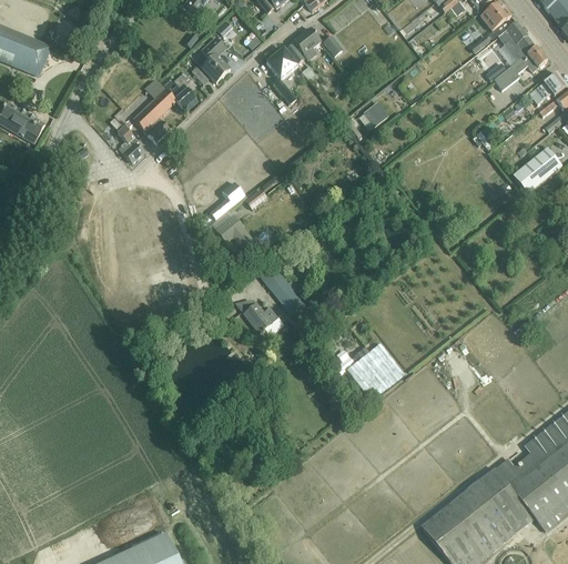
[(189,0),(186,3),(198,12),(206,0),(189,0)]
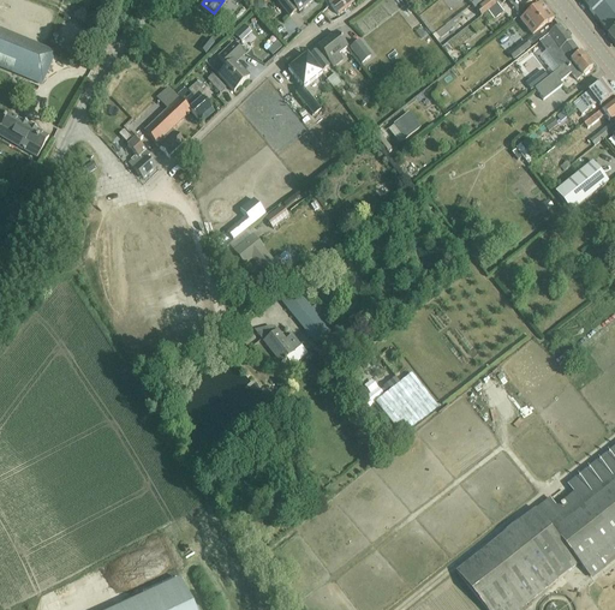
[(280,0),(291,13),(298,7),(299,9),(309,0),(280,0)]
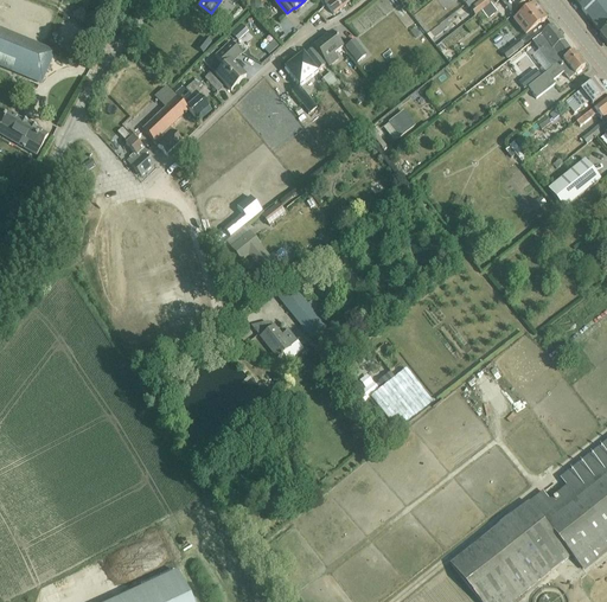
[(325,0),(334,12),(349,0),(325,0)]
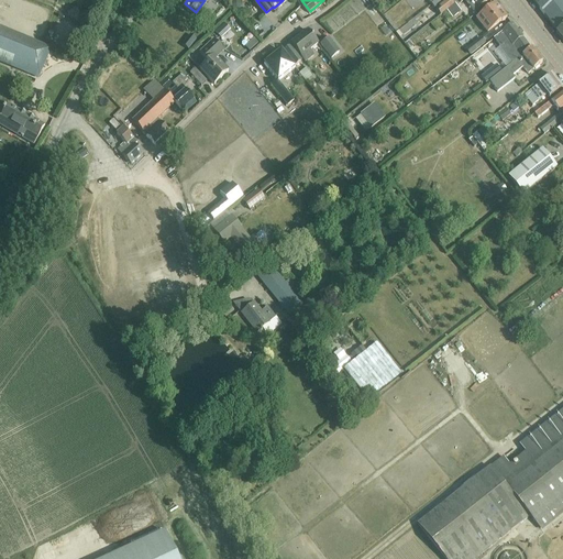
[(437,7),(441,12),(454,1),(453,0),(444,0),(437,7)]
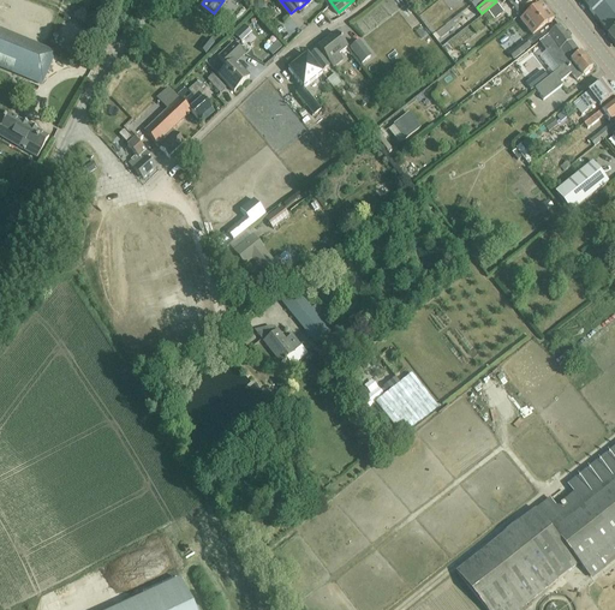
[(509,0),(518,10),(530,0),(509,0)]
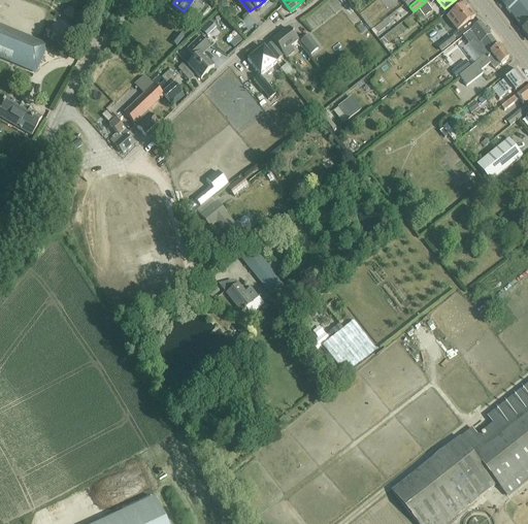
[(464,0),(447,13),(457,28),(475,13),(464,0)]
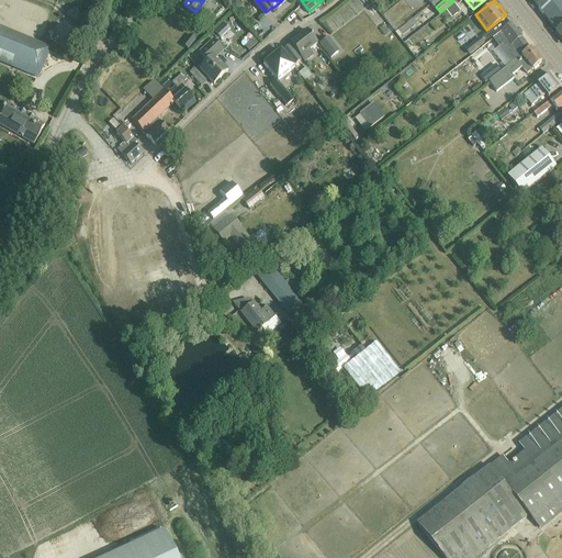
[(531,0),(555,29),(561,23),(561,0),(531,0)]
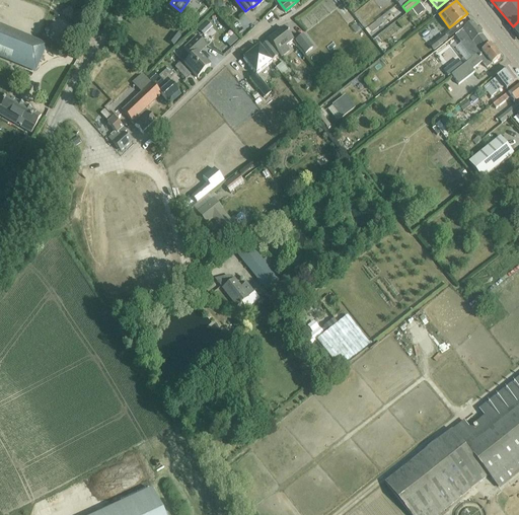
[(419,1),(406,11),(412,7),(418,14),(426,7),(421,1),(419,2),(419,1)]
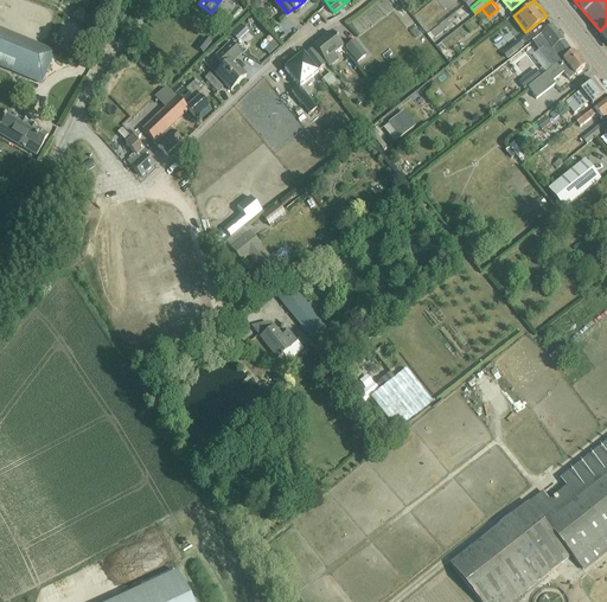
[(464,2),(435,26),(440,32),(468,7),(464,2)]
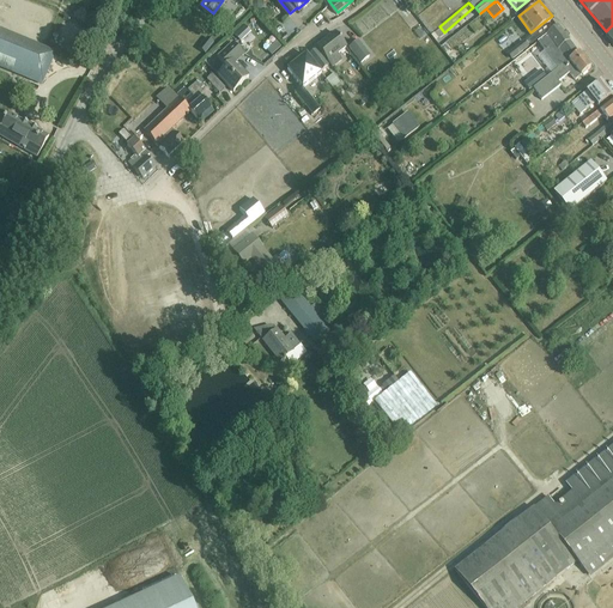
[(577,49),(569,38),(569,37),(558,23),(546,31),(538,40),(557,65),(577,49)]
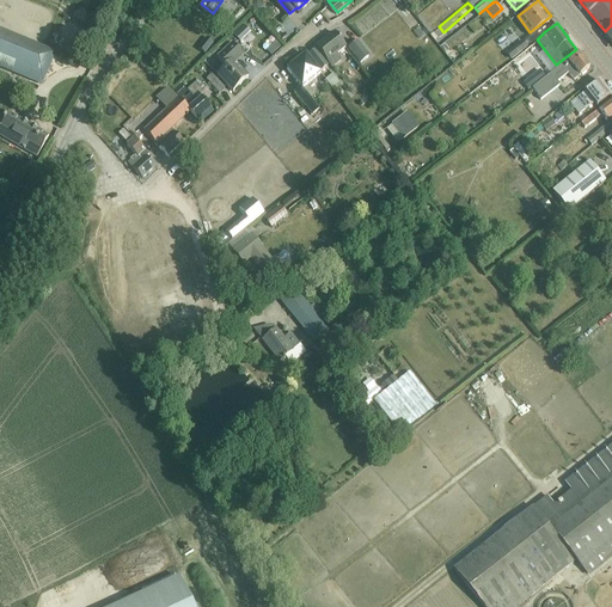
[(0,61),(42,79),(55,48),(0,25),(0,61)]
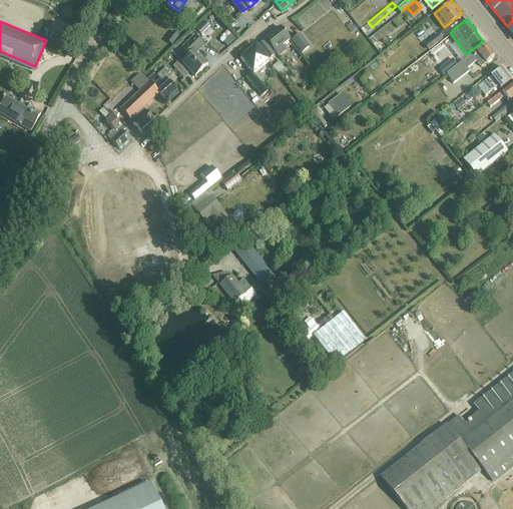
[(283,43),(290,37),(280,24),(265,36),(279,53),(286,47),(283,43)]
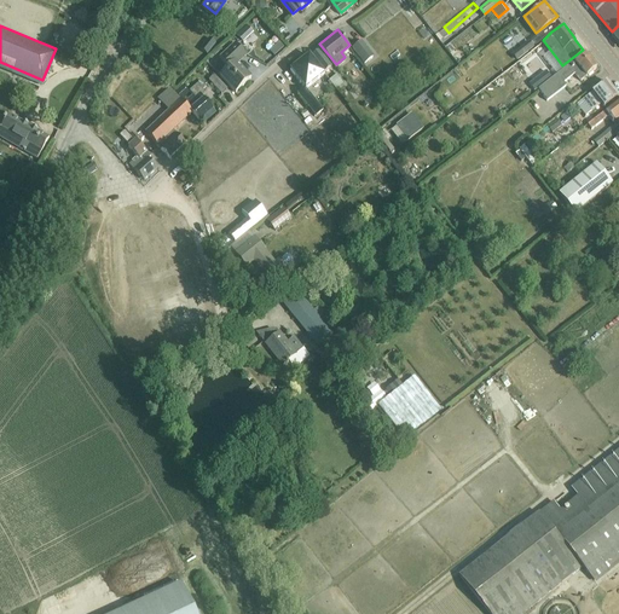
[(209,48),(218,40),(213,35),(204,44),(209,48)]
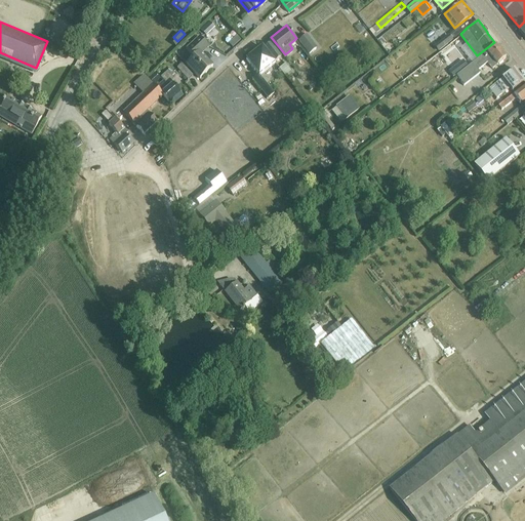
[(299,37),(310,50),(317,45),(308,32),(299,37)]
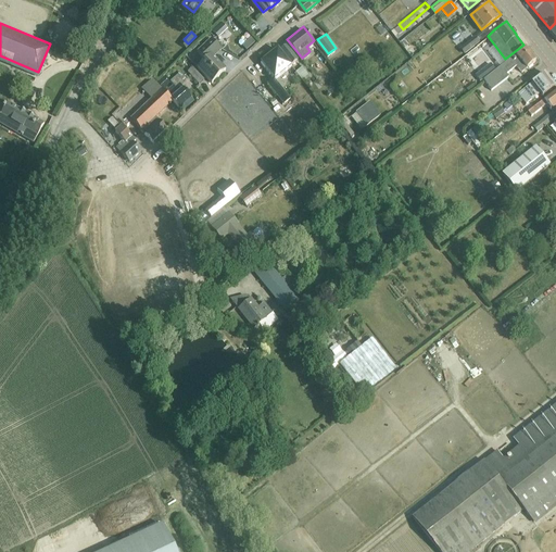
[(480,39),(475,34),(459,46),(464,51),(480,39)]
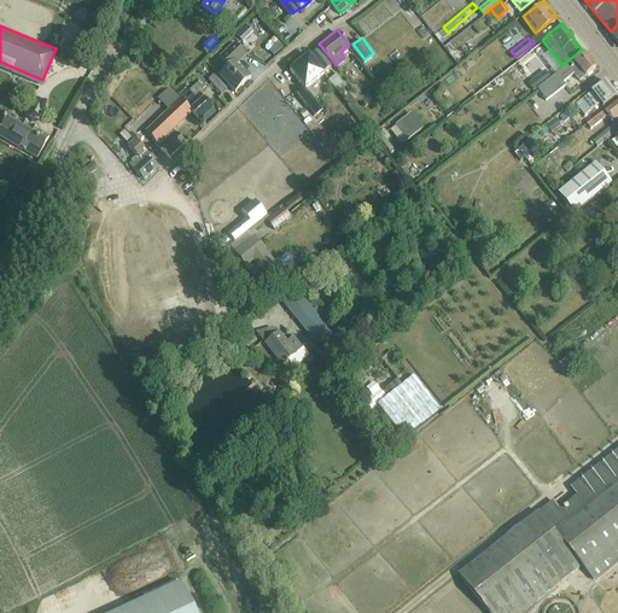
[(219,73),(235,89),(250,75),(237,60),(245,52),(234,40),(219,54),(228,64),(219,73)]
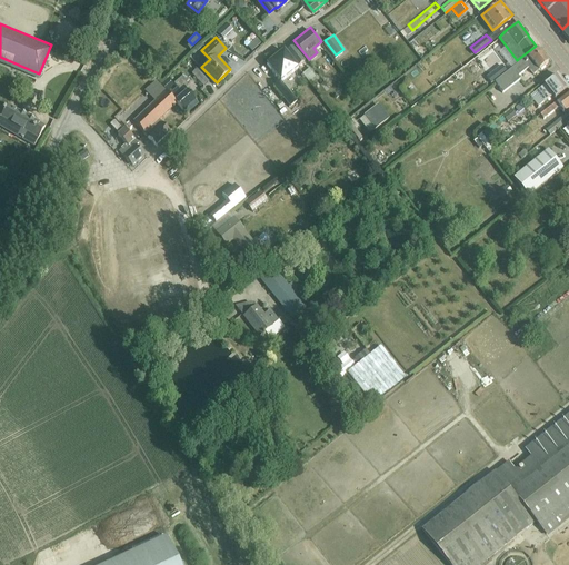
[(293,45),(287,50),(295,60),(295,59),(298,63),(305,58),(293,45)]
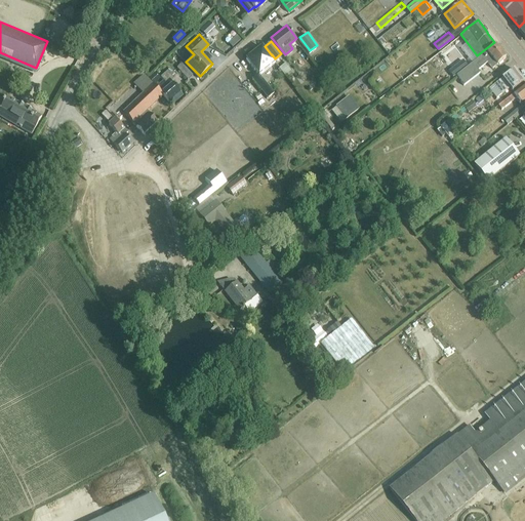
[(477,55),(478,56),(456,73),(463,82),(480,70),(478,67),(487,59),(492,66),(506,55),(495,42),(494,43),(494,42),(477,55)]
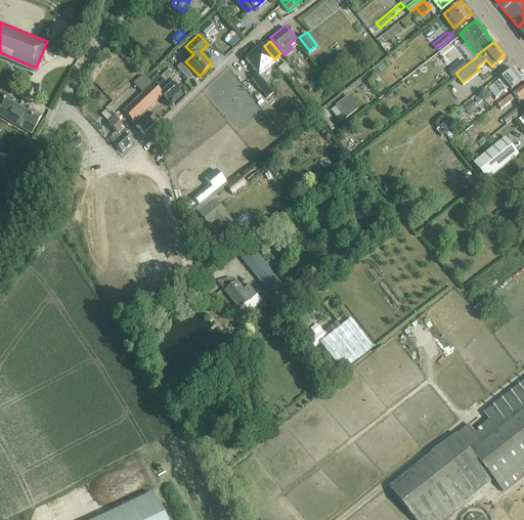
[(262,44),(246,56),(257,72),(258,72),(259,72),(274,59),(271,55),(264,46),(263,46),(262,44)]
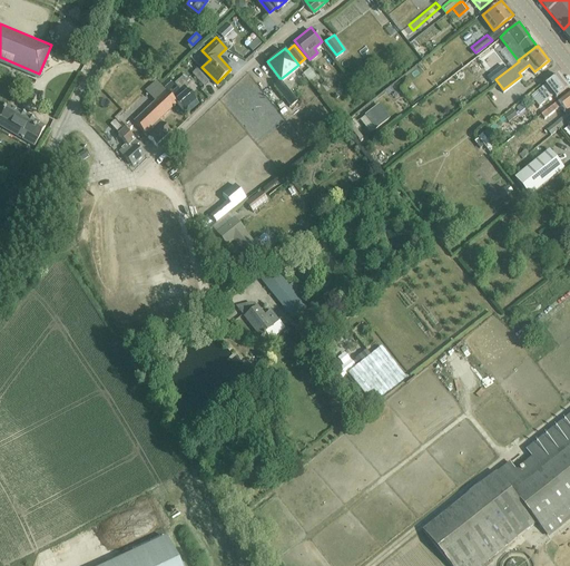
[(209,78),(198,65),(192,70),(204,83),(209,78)]
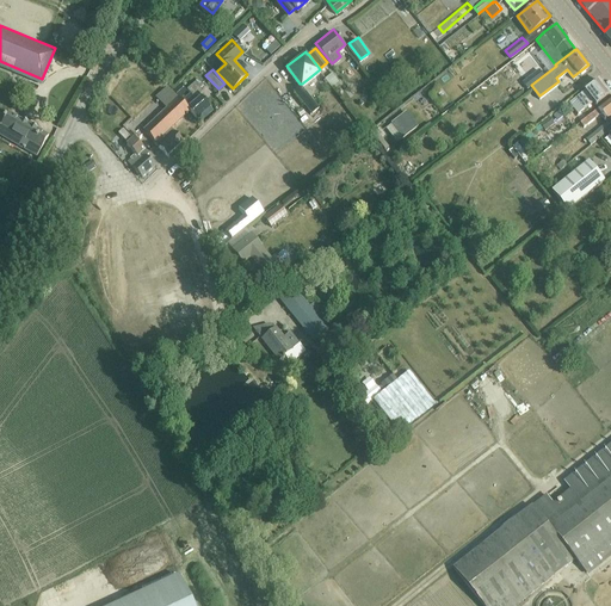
[(325,76),(333,86),(339,80),(332,70),(325,76)]
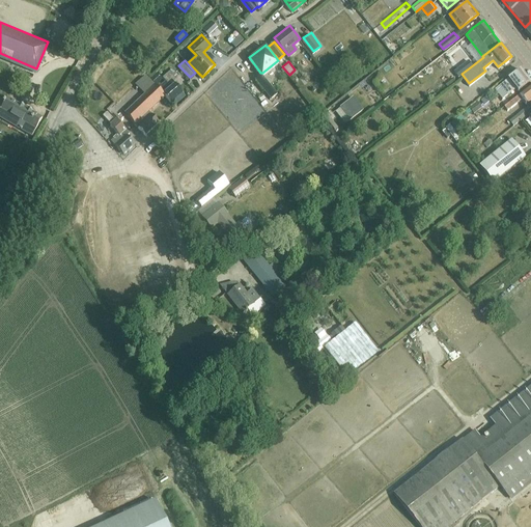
[(495,86),(503,96),(515,87),(518,89),(530,80),(521,66),(495,86)]
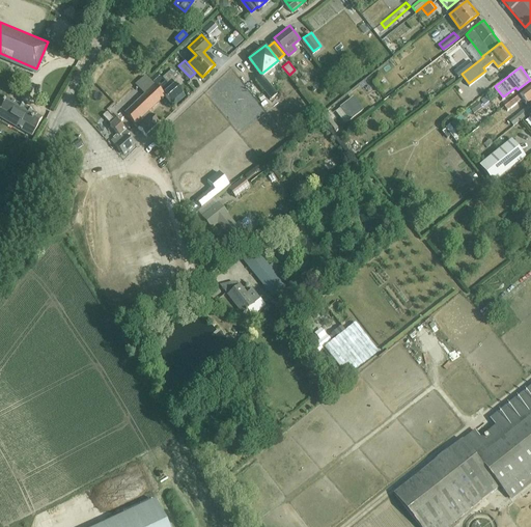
[(137,68),(122,83),(128,88),(143,75),(137,68)]
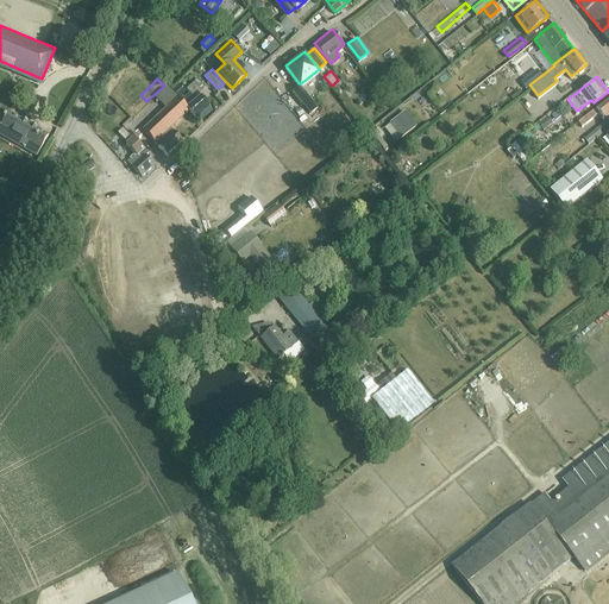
[(181,99),(189,107),(196,114),(209,101),(196,88),(200,86),(193,79),(186,86),(190,89),(181,99)]
